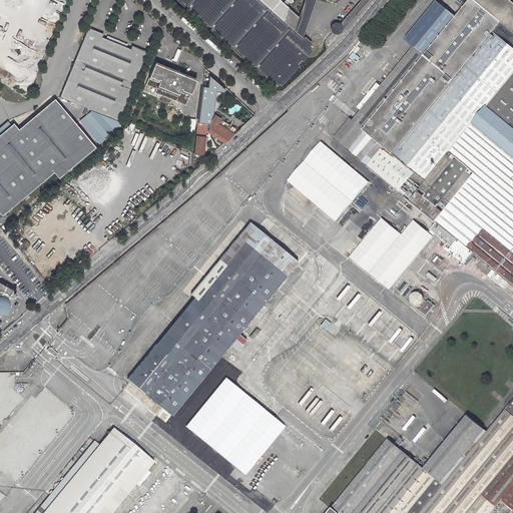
[(179,0),(277,86),(312,47),(302,38),(297,43),(288,35),(293,30),(296,22),(294,20),(297,17),(285,5),(281,2),(278,0),(324,0),(334,3),(337,0),(179,0)]
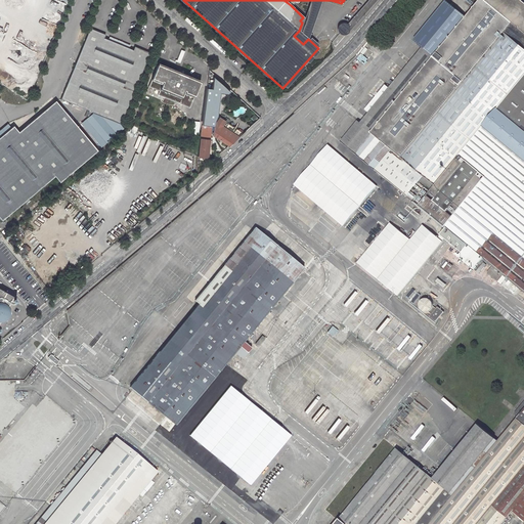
[(308,0),(303,17),(302,23),(299,31),(294,36),(303,44),(308,39),(319,0),(308,0)]
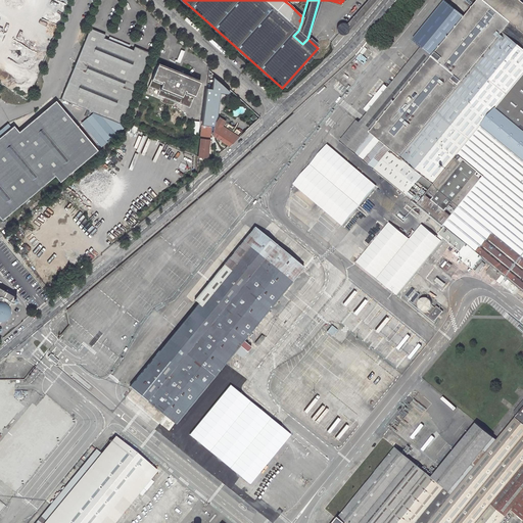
[(346,34),(376,0),(368,0),(345,26),(343,26),(342,25),(340,26),(339,27),(338,29),(338,31),(339,32),(341,34),(343,34),(344,34),(345,33),(346,34)]
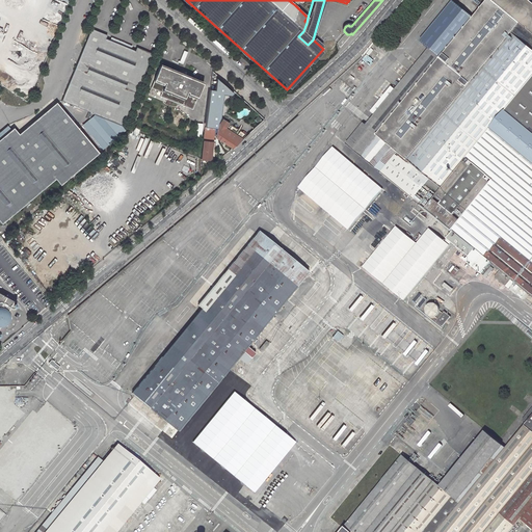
[(521,23),(493,0),(488,0),(484,5),(474,19),(378,135),(408,160),(521,23)]
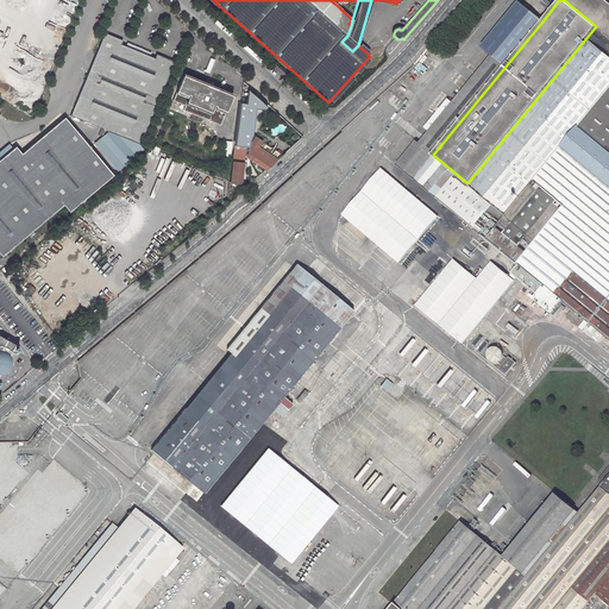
[(608,2),(606,0),(564,0),(596,26),(608,37),(608,2)]
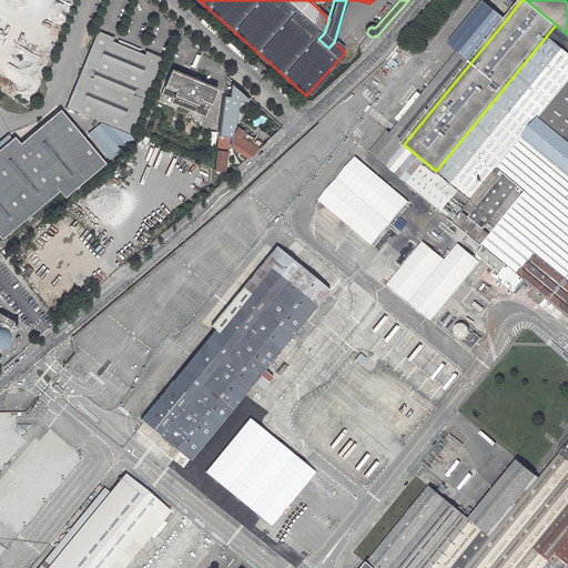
[(460,52),(393,135),(404,144),(506,20),(486,3),(452,46),(460,52)]
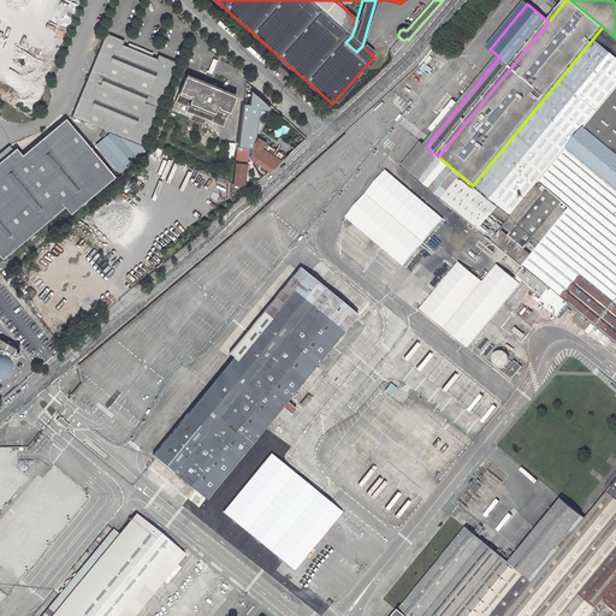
[(615,37),(603,27),(473,185),(438,157),(426,147),(421,143),(402,167),(479,230),(492,214),(505,225),(493,242),(525,268),(516,278),(521,283),(522,280),(544,297),(550,289),(568,303),(580,313),(573,321),(588,335),(596,326),(615,343),(615,37)]
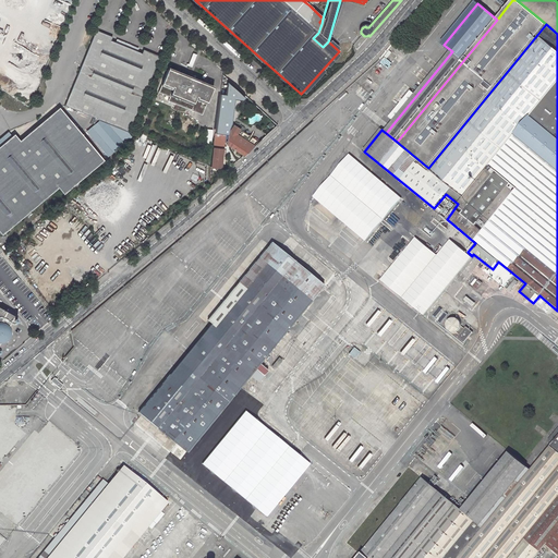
[(96,31),(64,107),(129,133),(130,132),(160,58),(143,50),(142,55),(136,52),(116,44),(111,41),(112,38),(96,31)]
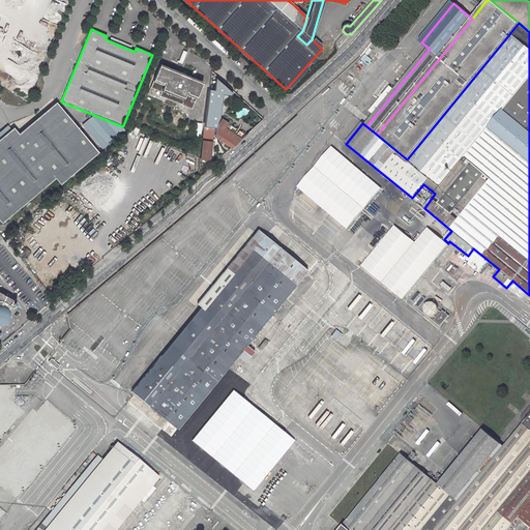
[(111,38),(110,41),(129,50),(130,47),(111,38)]
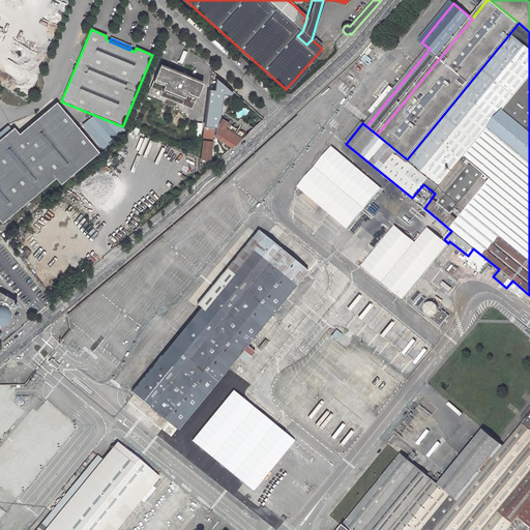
[(202,83),(159,65),(151,86),(150,87),(162,92),(159,95),(192,109),(202,83)]
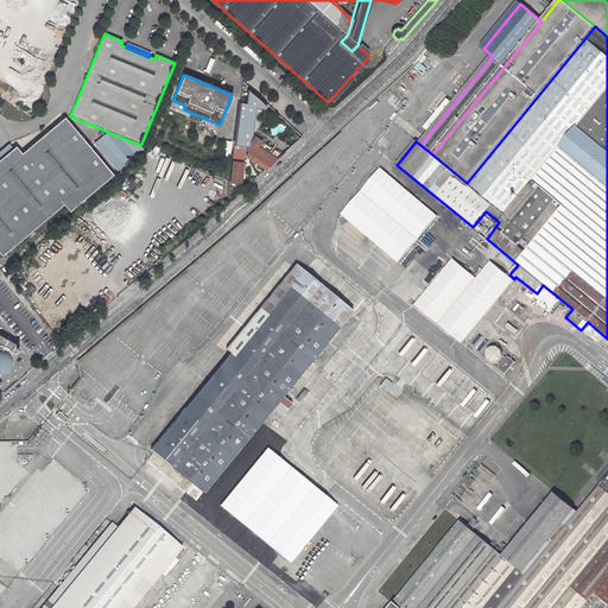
[(14,147),(0,158),(0,255),(1,257),(62,206),(68,213),(112,176),(64,118),(20,154),(14,147)]
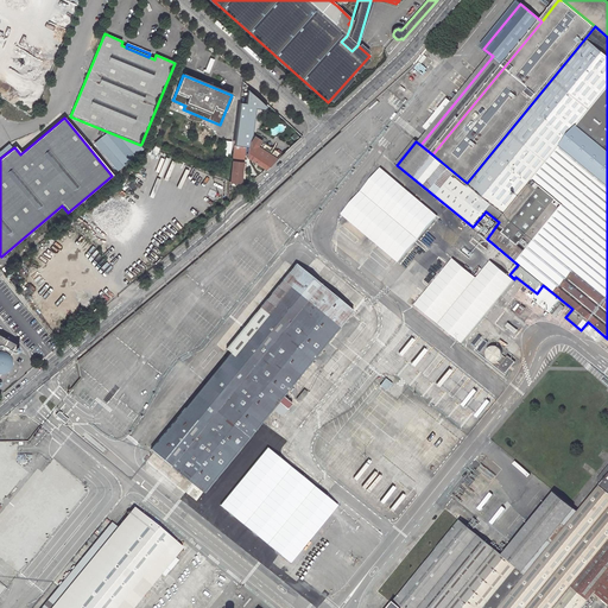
[(196,138),(202,145),(211,135),(204,130),(196,138)]
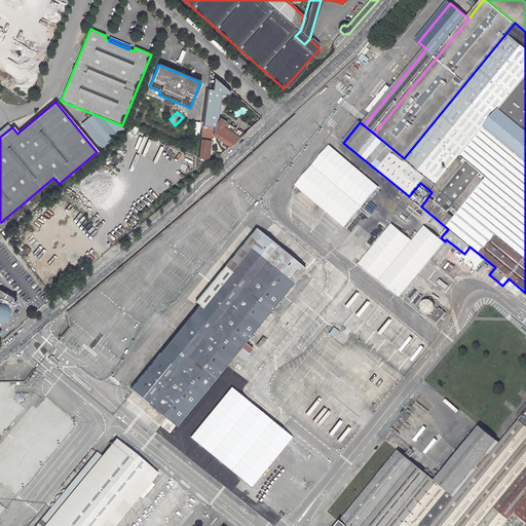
[(100,118),(91,115),(81,123),(102,148),(122,130),(118,125),(112,122),(106,121),(100,118)]
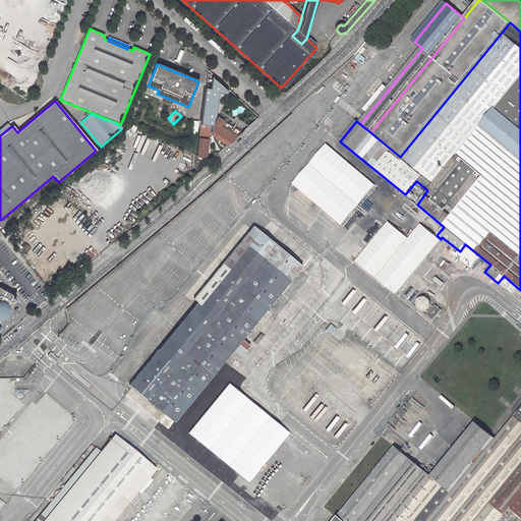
[(242,131),(218,116),(215,122),(214,121),(212,134),(228,145),(242,131)]
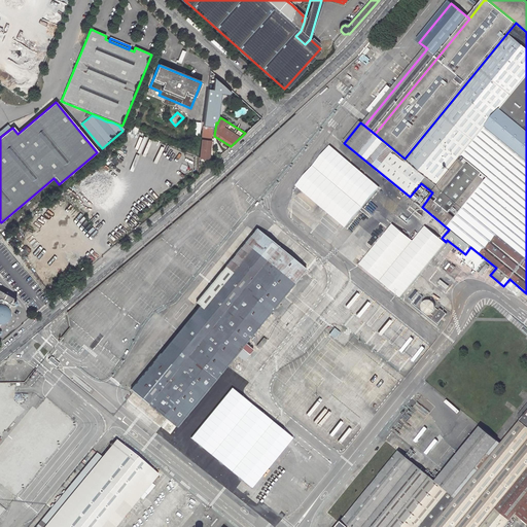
[(203,126),(202,141),(200,156),(200,157),(209,159),(212,127),(203,126)]
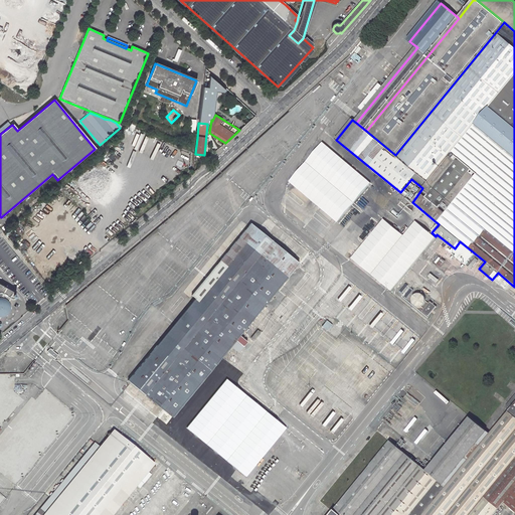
[(371,183),(323,142),(288,184),(337,224),(371,183)]
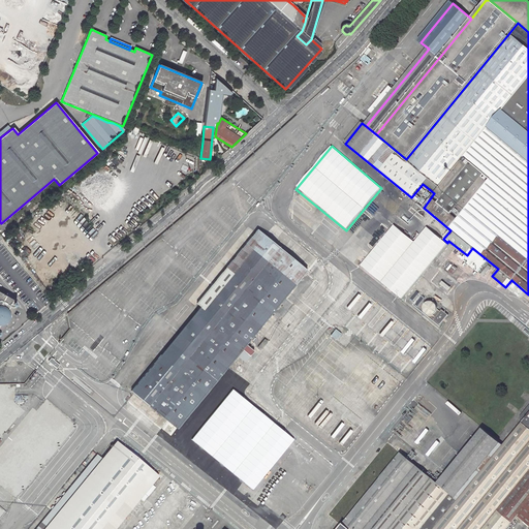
[(402,300),(447,245),(426,227),(414,242),(395,225),(361,266),(402,300)]
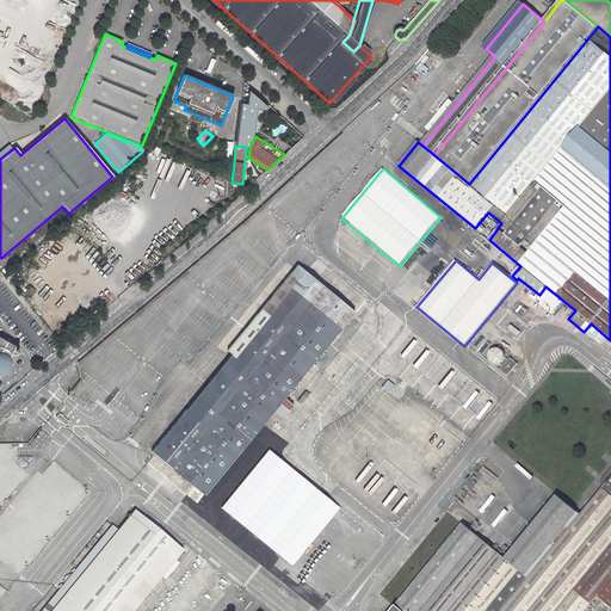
[(236,357),(190,412),(186,409),(152,451),(204,494),(355,312),(297,265),(228,350),(232,353),(236,357)]
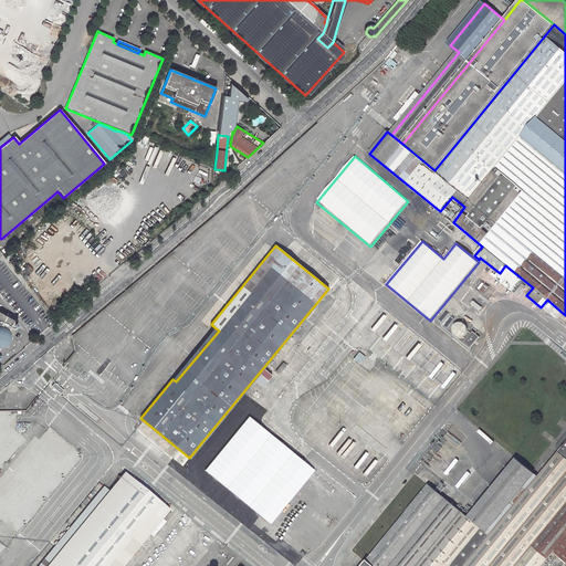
[(512,291),(522,279),(505,265),(500,273),(495,278),(512,291)]
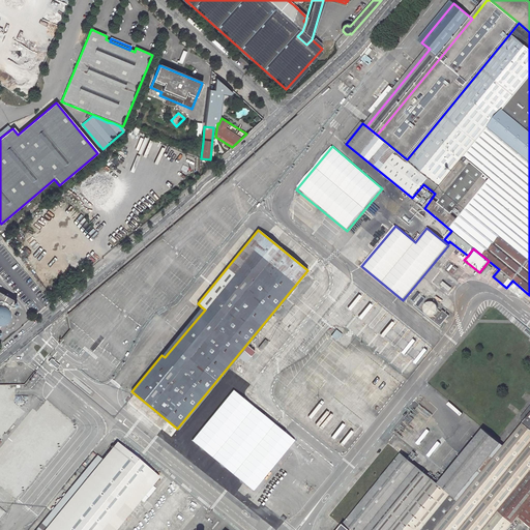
[(0,332),(0,333),(4,326),(7,327),(8,327),(10,327),(10,326),(12,325),(16,321),(16,319),(16,318),(15,317),(15,315),(11,314),(16,306),(15,305),(16,304),(16,303),(16,302),(15,302),(13,301),(13,300),(0,292),(0,332)]
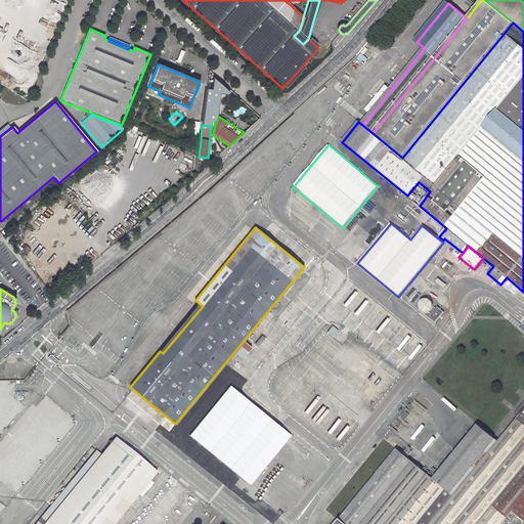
[(433,306),(433,305),(433,303),(432,302),(431,301),(431,300),(430,299),(428,299),(427,298),(425,299),(424,299),(422,300),(421,301),(421,302),(420,303),(420,305),(420,307),(421,308),(421,309),(423,311),(424,311),(426,312),(427,312),(428,311),(431,314),(430,316),(436,321),(444,312),(438,307),(436,308),(433,306)]
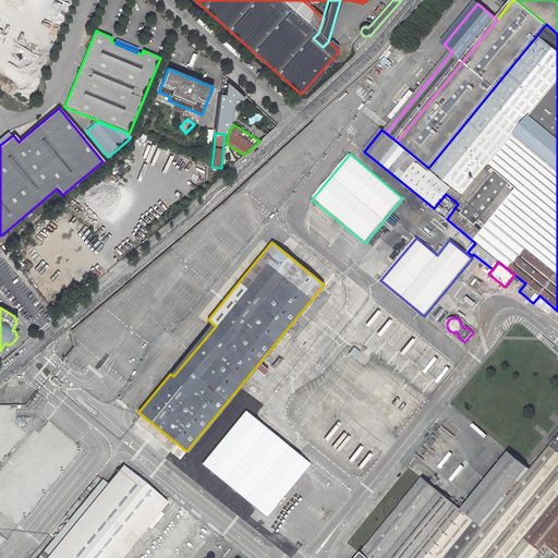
[(211,323),(170,374),(173,376),(216,326),(211,323)]
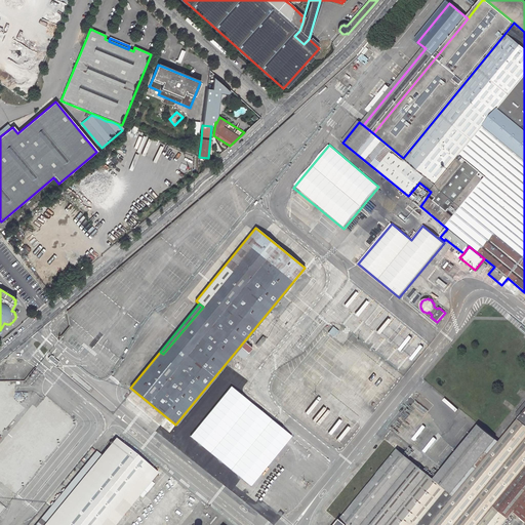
[(260,337),(254,346),(257,349),(264,340),(260,337)]
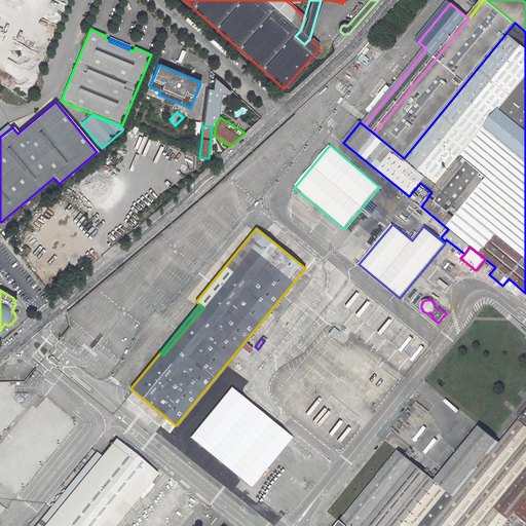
[(50,355),(47,359),(57,366),(60,363),(50,355)]
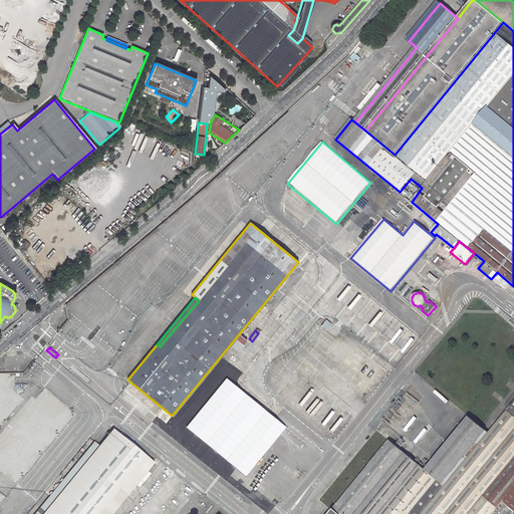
[(44,391),(0,447),(0,471),(16,484),(72,413),(44,391)]
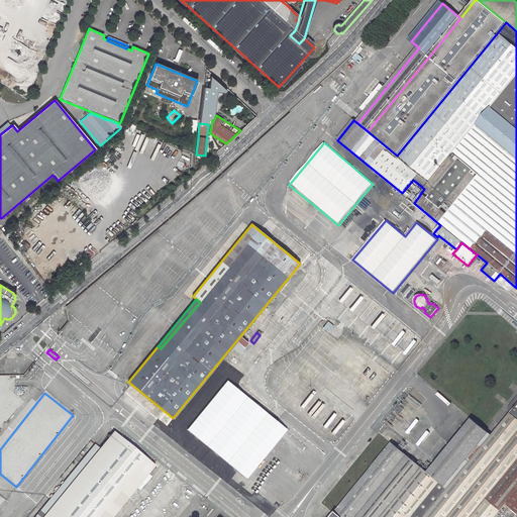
[(494,516),(505,504),(516,489),(516,396),(508,408),(512,411),(492,435),(484,429),(472,418),(428,472),(421,467),(380,516),(494,516)]
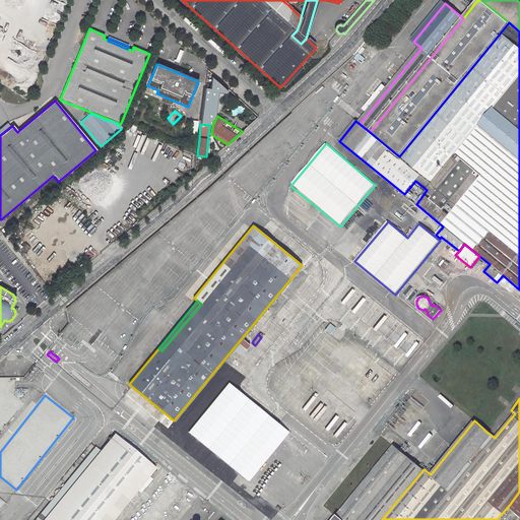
[(101,451),(44,519),(114,519),(156,469),(116,436),(115,435),(101,451)]
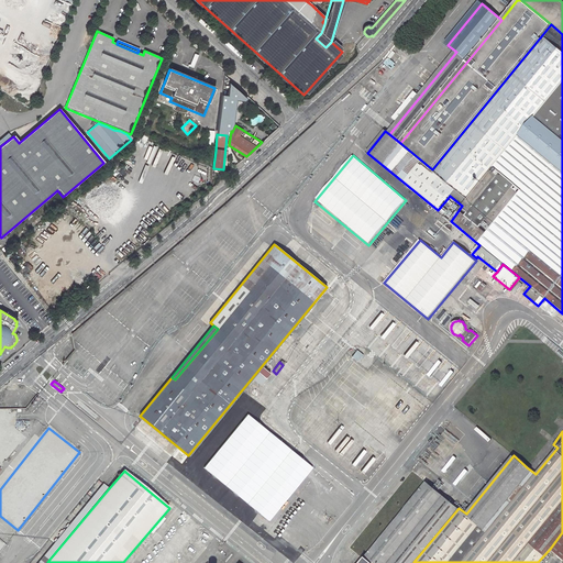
[(285,478),(274,492),(283,498),(294,485),(285,478)]
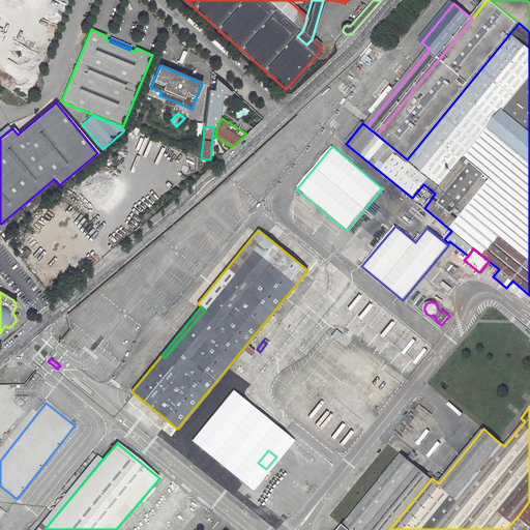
[(401,453),(343,524),(337,529),(389,529),(432,478),(401,453)]
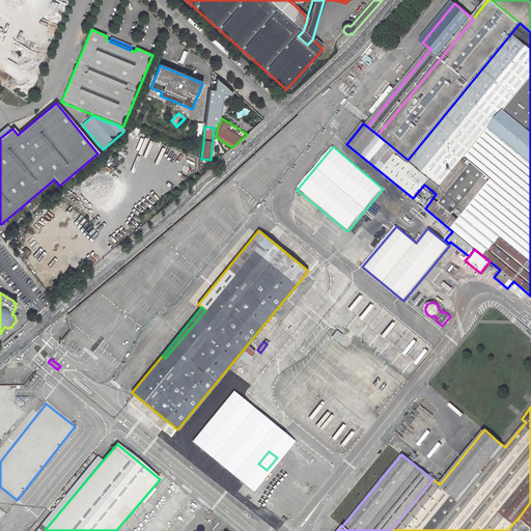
[(45,530),(103,460),(98,456),(35,530),(45,530)]
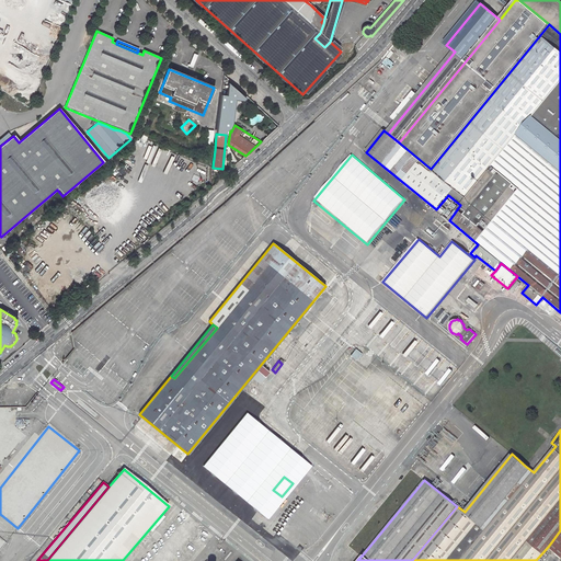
[(560,530),(548,547),(560,557),(560,530)]
